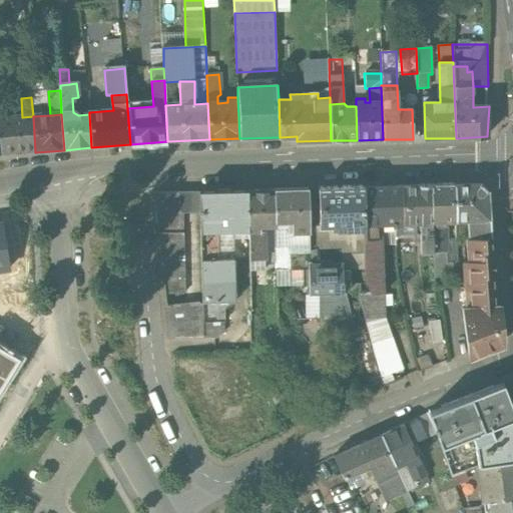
[(22,117),(0,118),(0,139),(2,155),(35,152),(33,116),(22,117)]
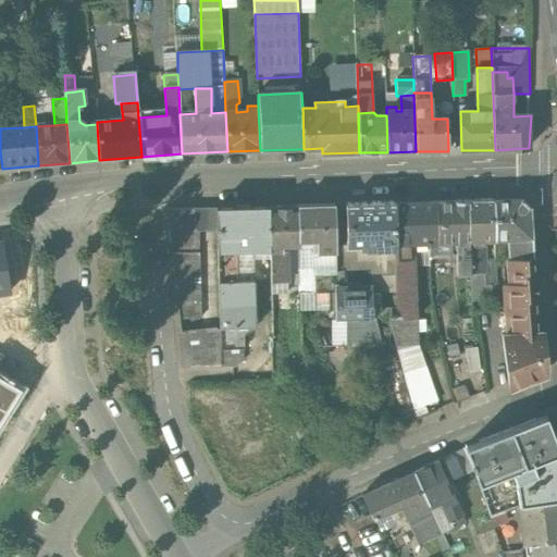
[(521,200),(494,201),(494,239),(495,259),(503,259),(503,260),(508,260),(532,258),(529,208),(529,207),(521,200)]
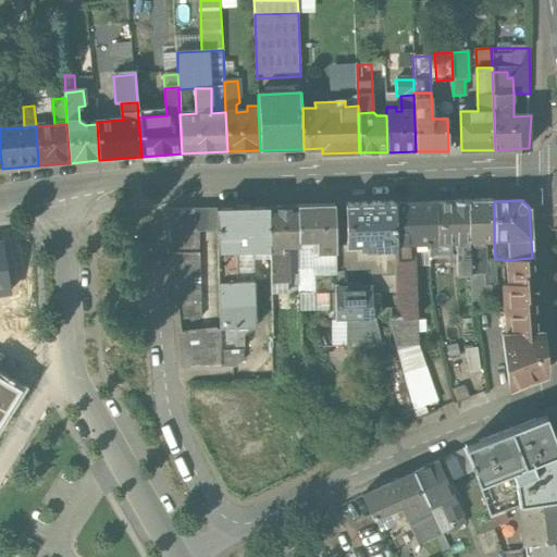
[(456,202),(436,202),(437,242),(457,240),(457,256),(470,256),(468,201),(456,201),(456,202)]
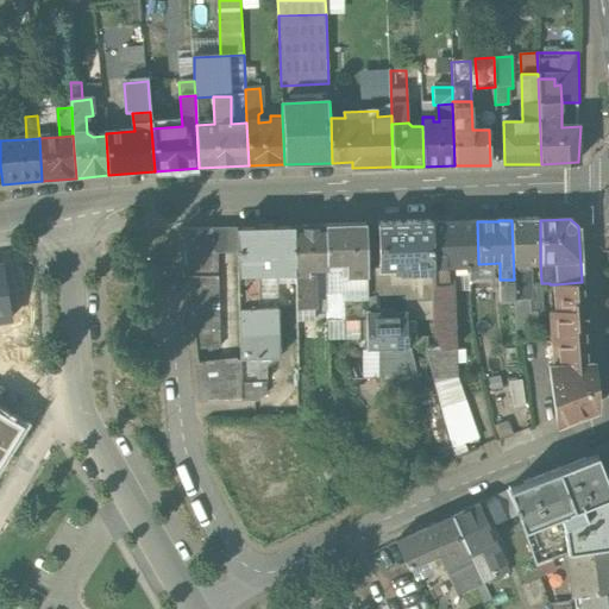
[(540,220),(512,220),(514,280),(514,300),(515,320),(516,330),(538,327),(538,312),(531,312),(529,262),(540,262),(540,220)]
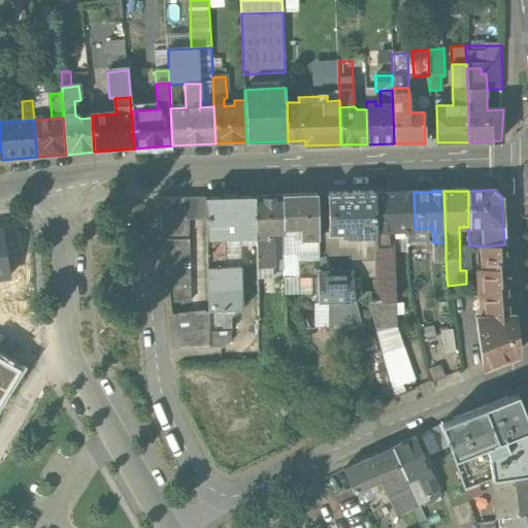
[(407,192),(373,193),(374,231),(407,229),(407,192)]
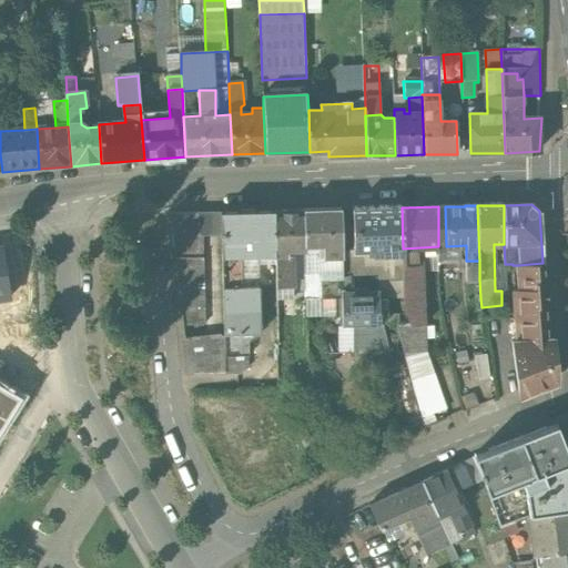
[(402,208),(340,210),(341,250),(367,249),(369,254),(403,253),(403,249),(402,208)]
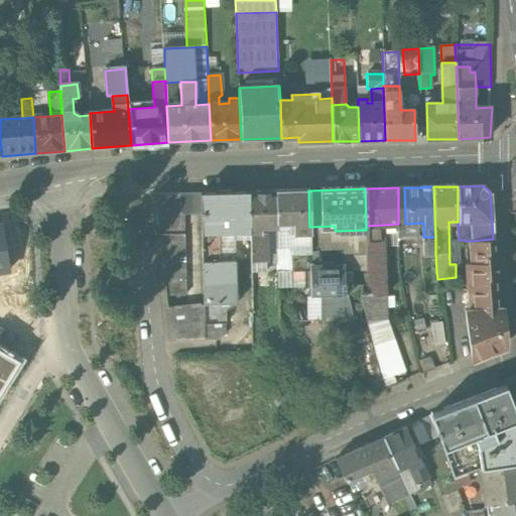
[(275,190),(248,191),(249,231),(250,262),(265,261),(265,233),(262,231),(262,227),(276,227),(276,221),(275,190)]
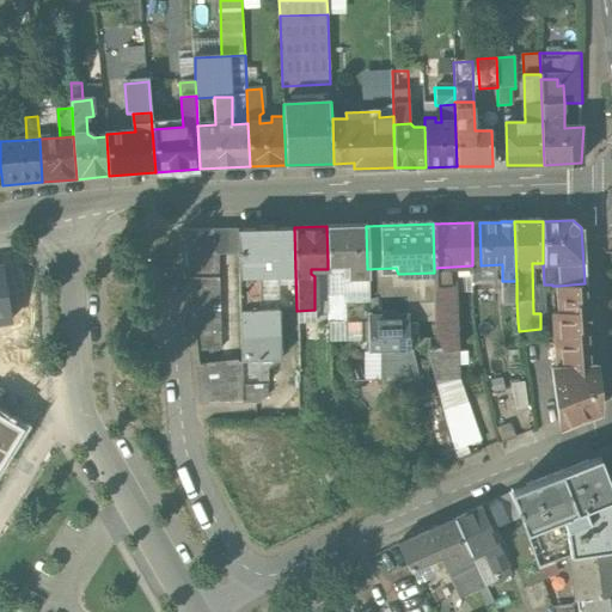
[(366,226),(326,226),(328,262),(348,262),(348,277),(367,276),(367,269),(366,226)]
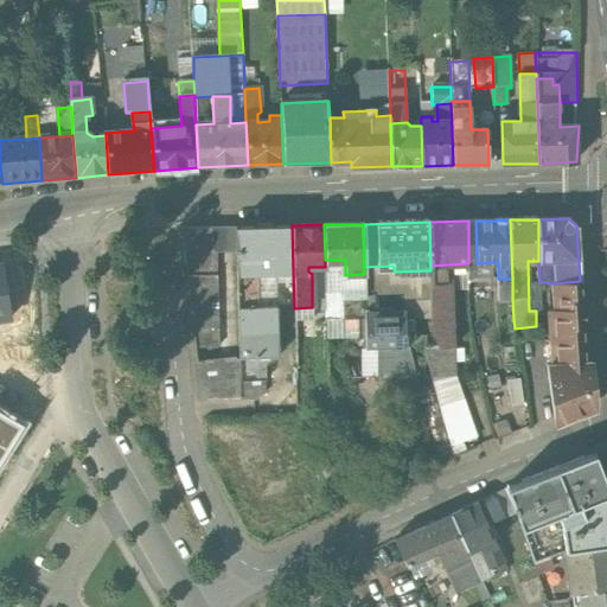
[(236,225),(183,229),(196,349),(218,347),(216,253),(236,251),(236,225)]
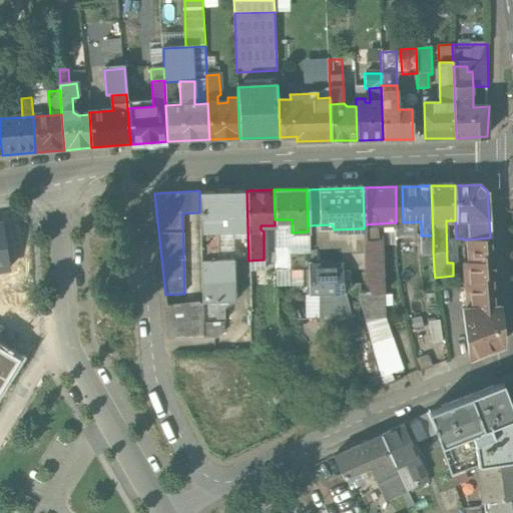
[(247,229),(246,190),(199,190),(199,212),(200,260),(212,260),(217,260),(217,235),(214,235),(214,230),(225,230),(225,234),(233,233),(233,229),(247,229)]
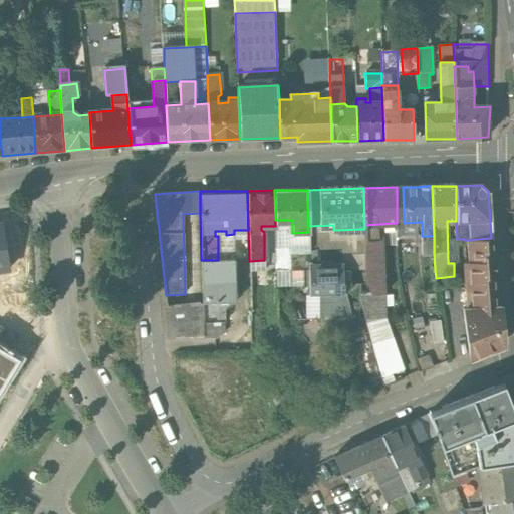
[(2,225),(0,225),(0,271),(9,270),(2,225)]
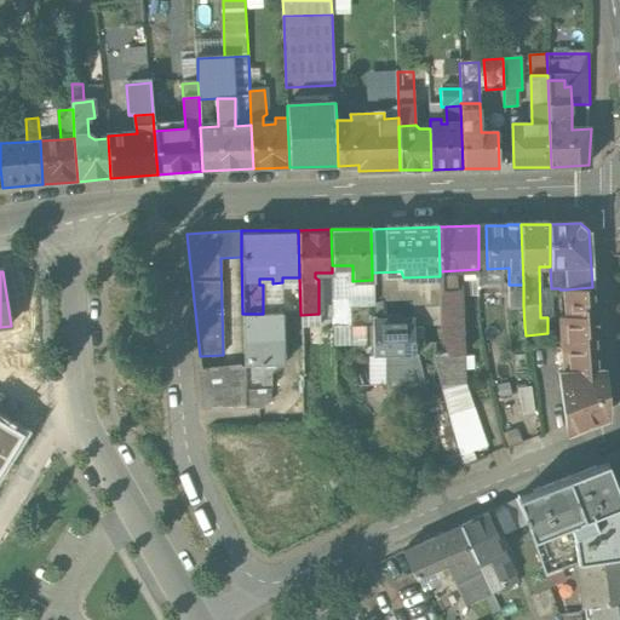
[(372,280),(352,281),(354,298),(351,298),(352,325),(361,325),(362,320),(367,320),(367,325),(372,325),(372,321),(372,280)]
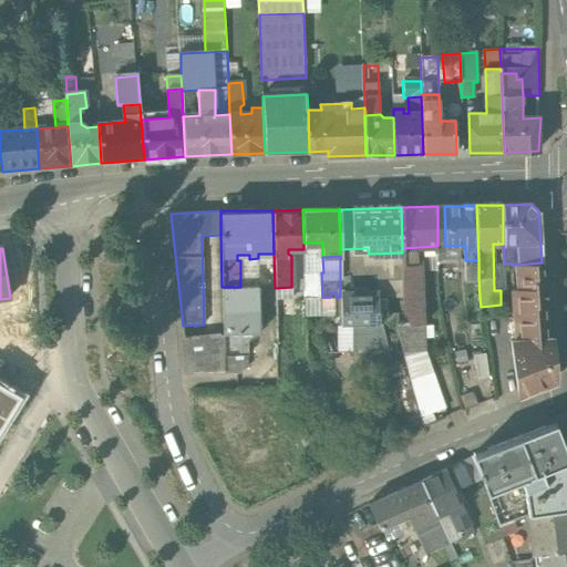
[(478,260),(465,260),(465,285),(471,285),(471,280),(478,279),(478,260)]
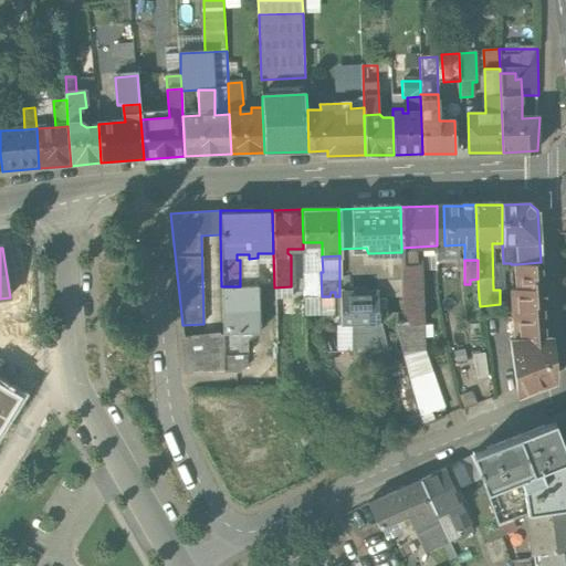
[(422,286),(421,262),(401,262),(401,282),(416,282),(417,286),(422,286)]
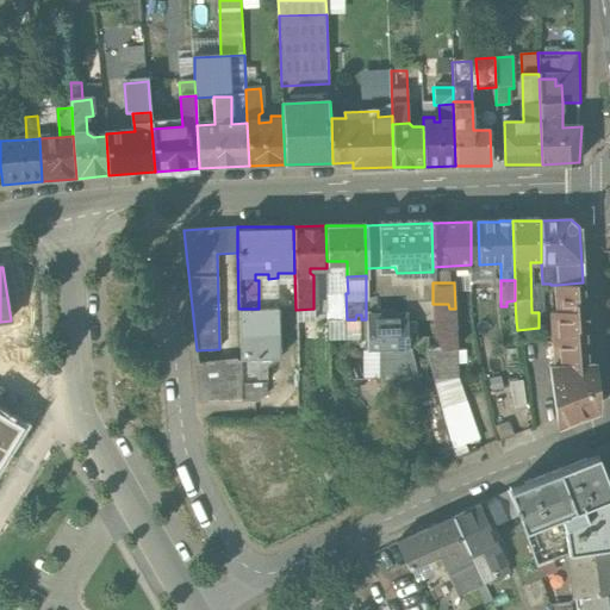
[(583,282),(556,285),(558,311),(552,312),(555,367),(549,367),(556,427),(597,411),(593,365),(589,365),(583,282)]
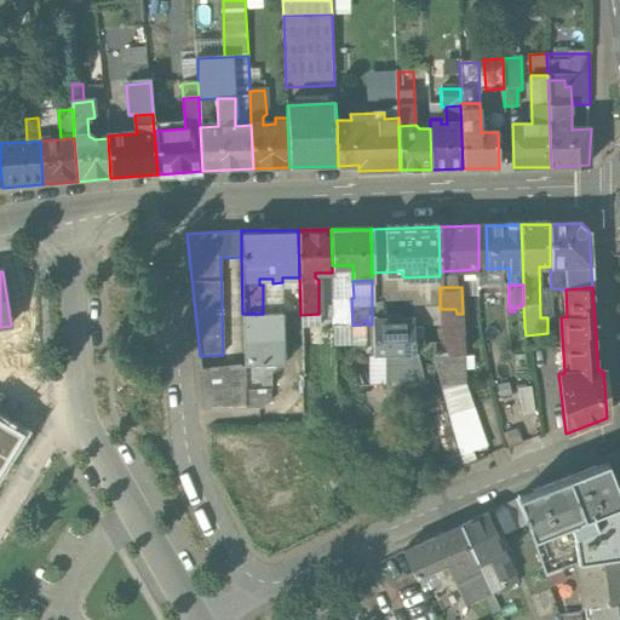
[(257,314),(242,314),(245,408),(259,408),(268,403),(268,389),(271,388),(270,373),(283,363),(282,314),(263,314),(257,314)]
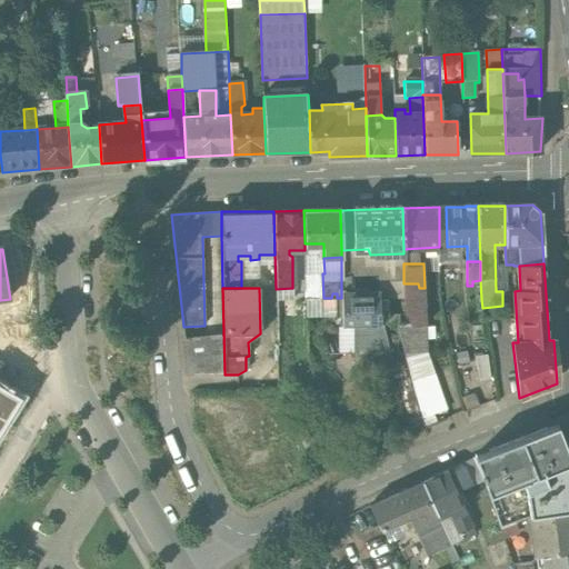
[(378,293),(341,295),(341,298),(341,315),(342,326),(353,325),(379,325),(378,293)]
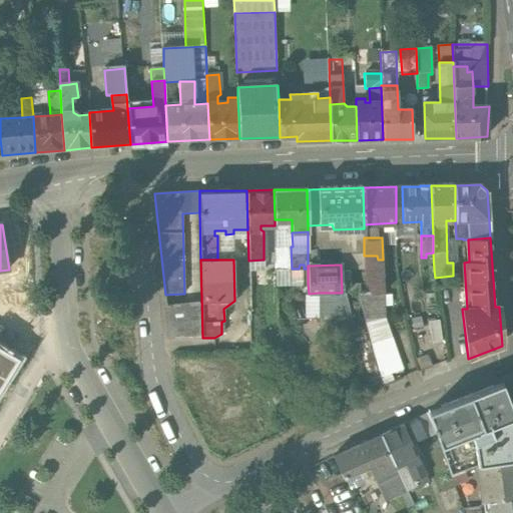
[(342,293),(319,293),(319,321),(332,321),(332,333),(356,333),(346,293),(342,293)]
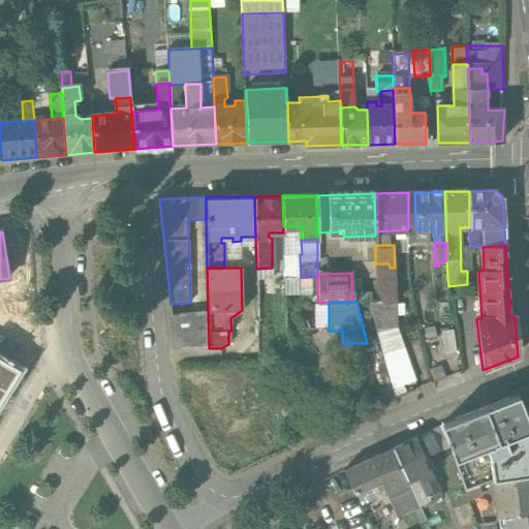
[(370,340),(376,364),(385,361),(379,338),(370,340)]
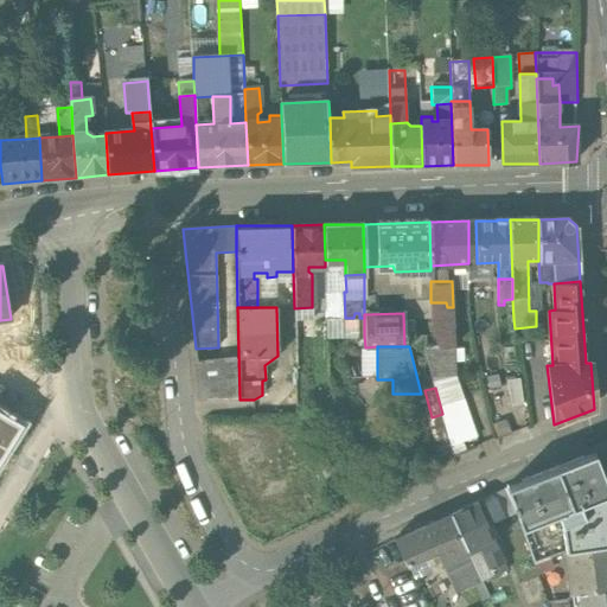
[(0,443),(7,448),(21,426),(0,411),(0,443)]
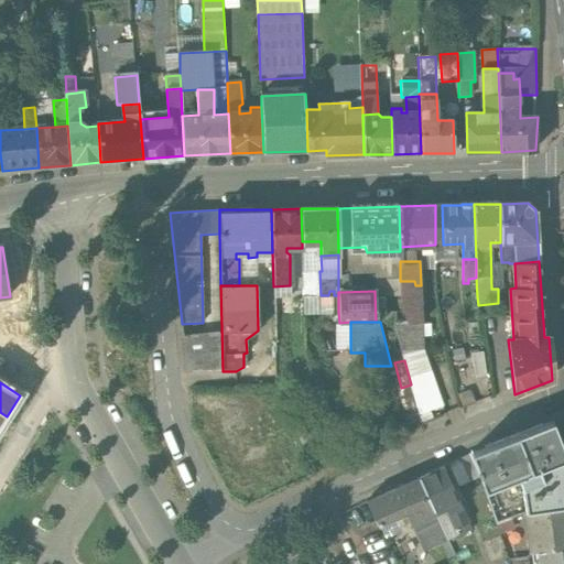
[(563,447),(553,421),(472,453),(479,476),(485,490),(518,477),(521,484),(525,512),(563,506),(563,447)]
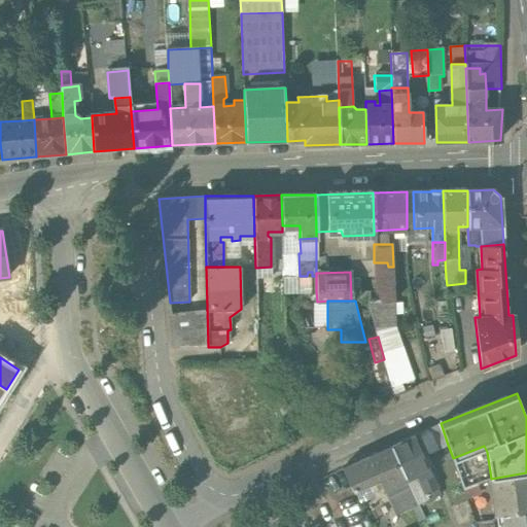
[(441,423),(419,433),(428,454),(448,445),(441,423)]
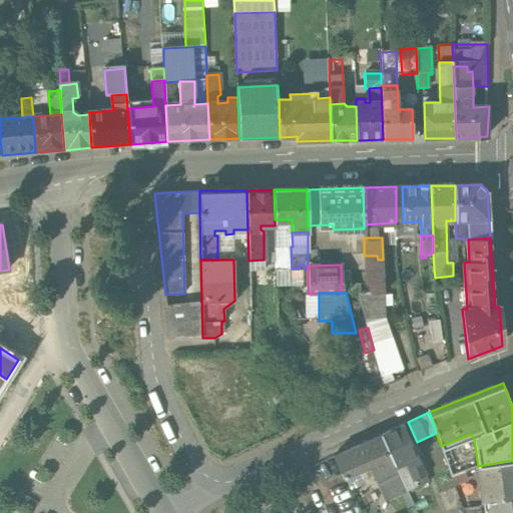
[(426,476),(403,424),(380,435),(405,483),(414,479),(415,481),(416,481),(426,476)]
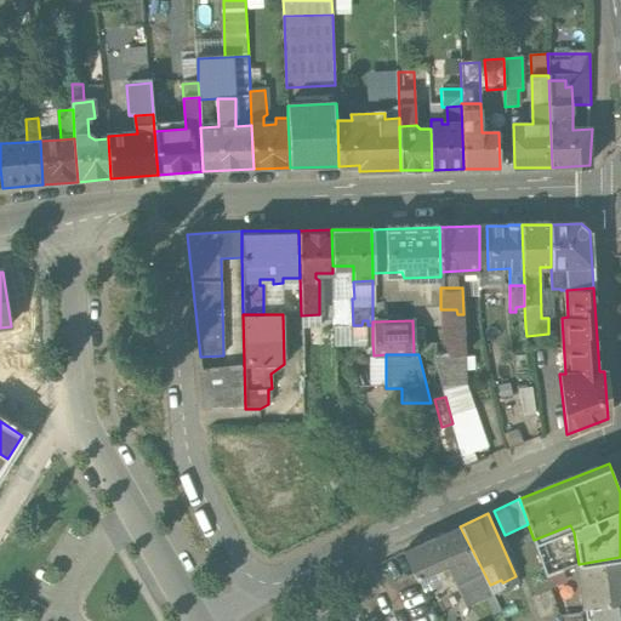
[(490,585),(460,527),(403,552),(416,579),(446,564),(466,605),(494,592),(490,585)]
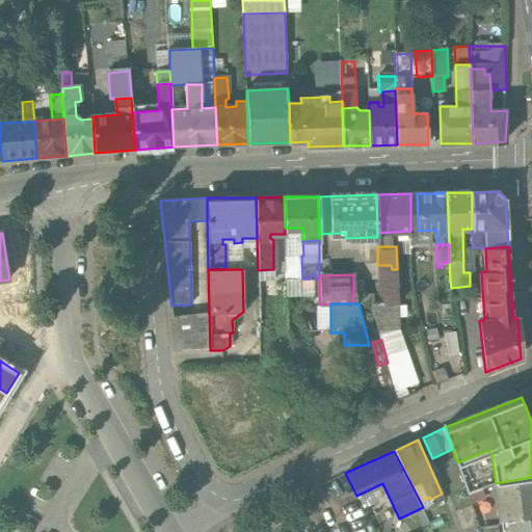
[(531,477),(496,483),(502,521),(531,515),(531,477)]
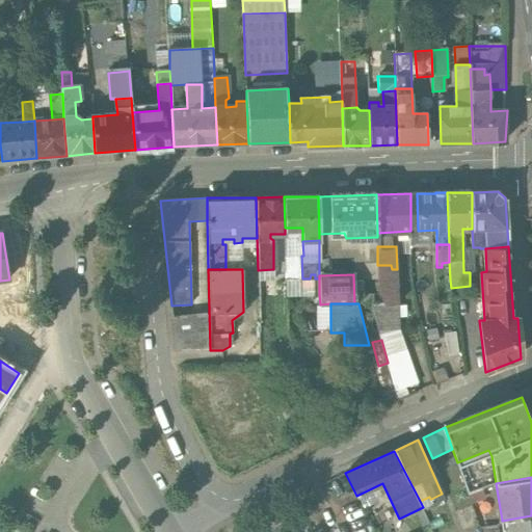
[(481,488),(468,494),(471,503),(485,498),(481,488)]
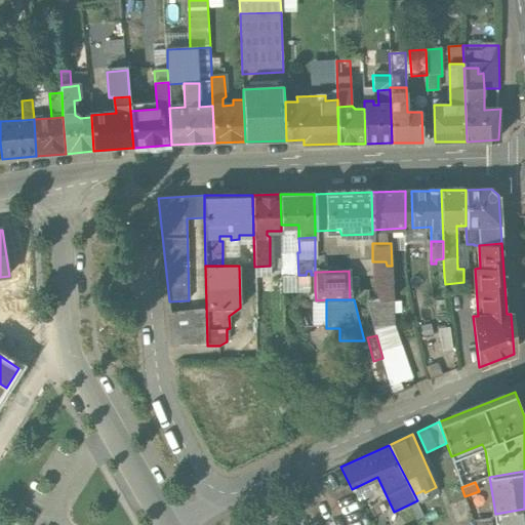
[(436,487),(426,492),(429,497),(439,493),(436,487)]
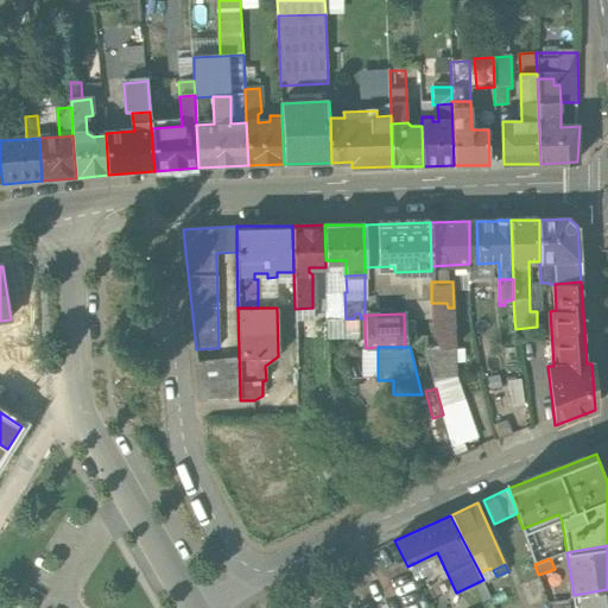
[(607,607),(607,589),(574,595),(575,607),(607,607)]
